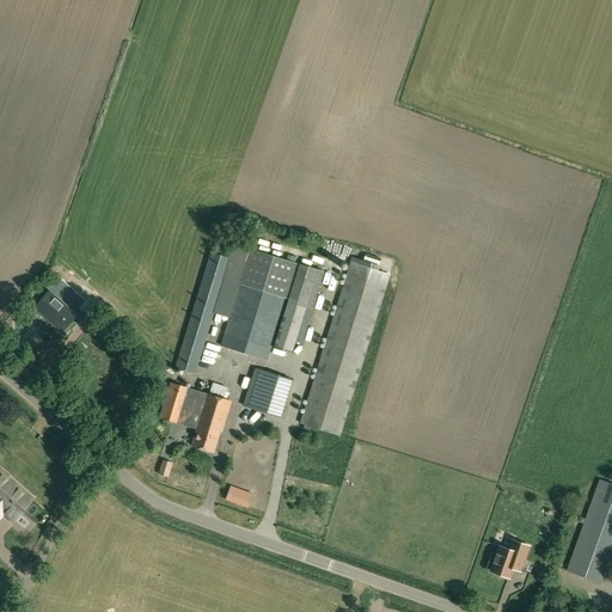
[(238,283),(219,346),(268,361),(287,299),(289,300),(300,264),(234,244),(231,258),(224,279),(238,283)]
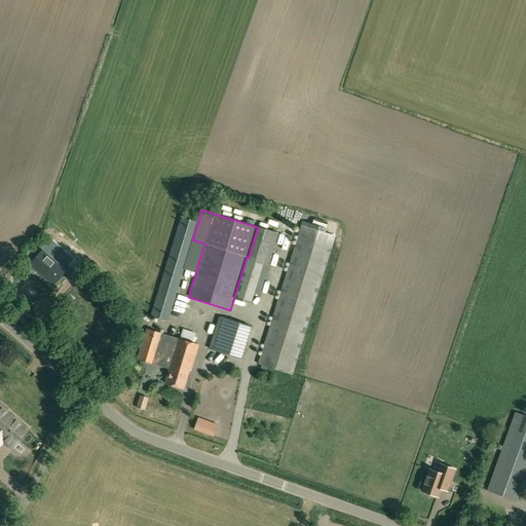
[(198,222),(181,217),(151,315),(167,321),(192,239),(198,222)]
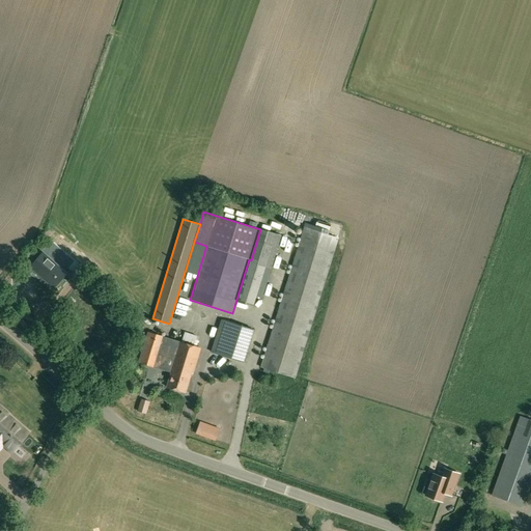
[(331,225),(317,221),(315,226),(329,230),(331,225)]
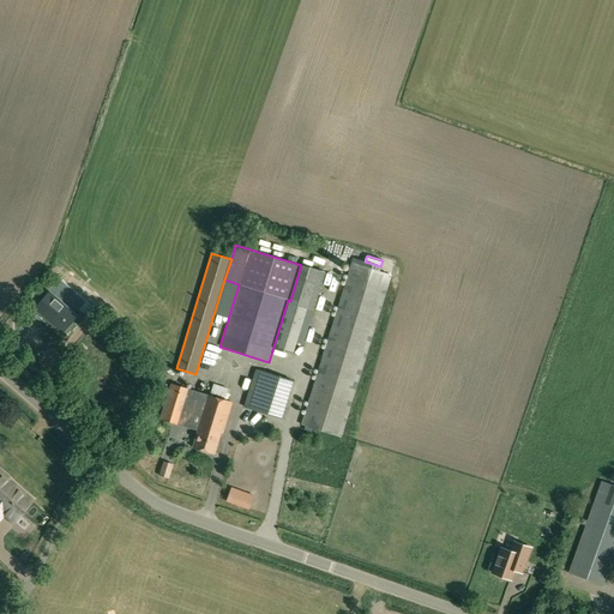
[(341,438),(392,275),(351,262),(301,425),(341,438)]
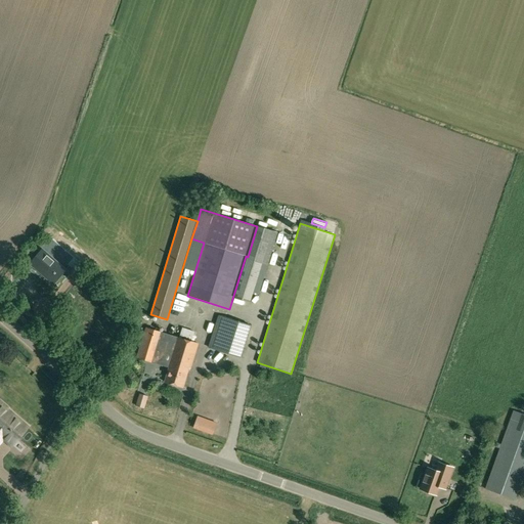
[(42,250),(30,264),(53,284),(66,269),(42,250)]
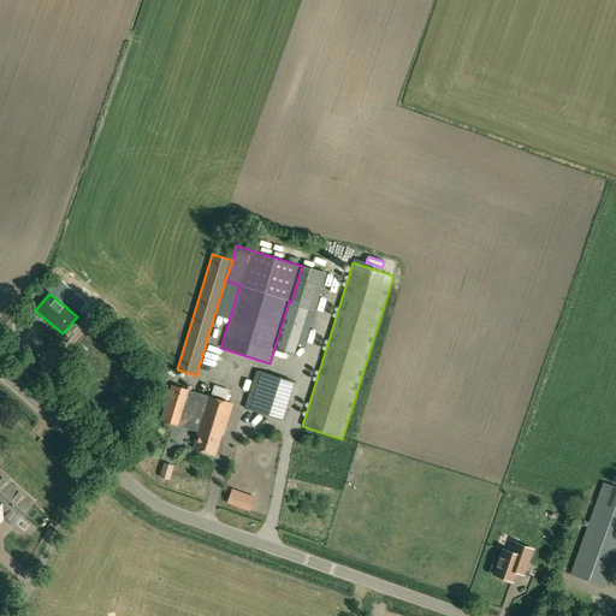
[(190,391),(172,385),(161,420),(179,426),(190,391)]
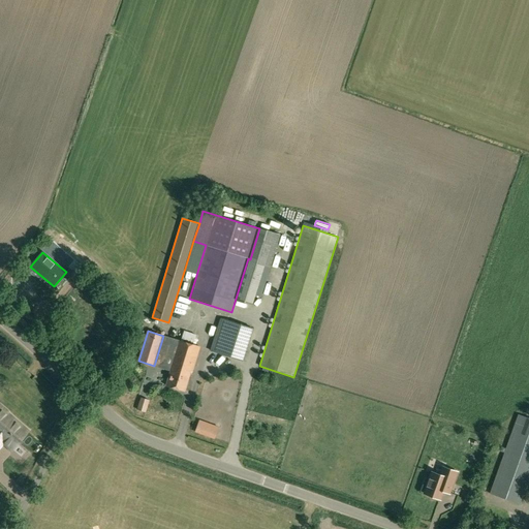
[(174,359),(165,385),(184,392),(190,372),(192,372),(199,347),(163,336),(157,353),(174,359)]
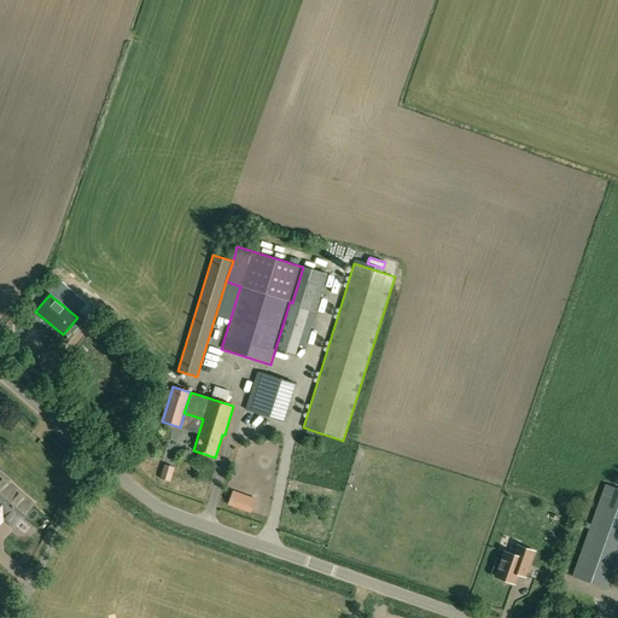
[(164,464),(159,479),(170,482),(174,467),(164,464)]
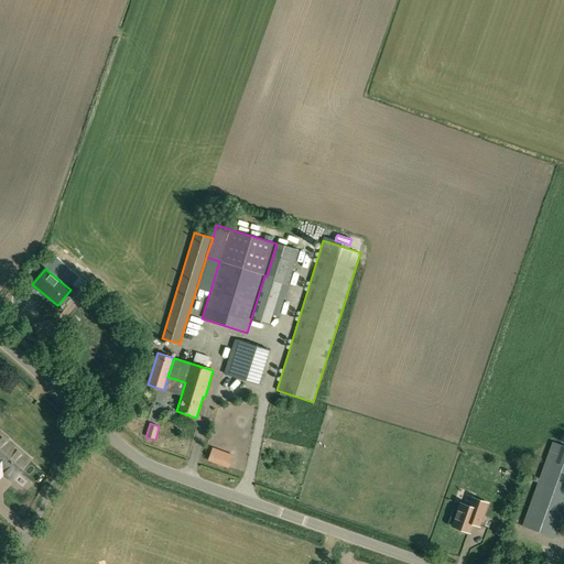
[(9,440),(0,432),(0,464),(14,447),(8,441),(9,440)]
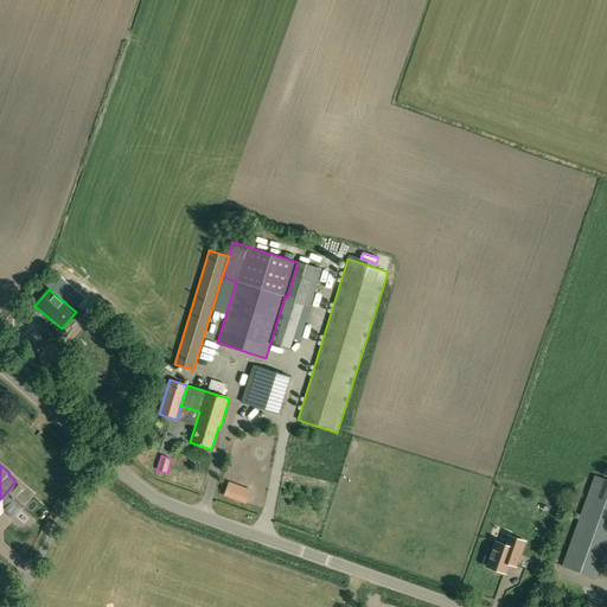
[(562,566),(598,579),(606,553),(606,479),(594,475),(562,566)]
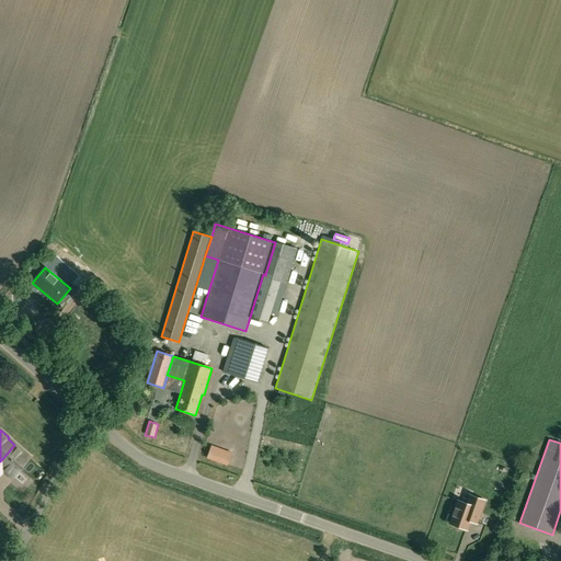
[(12,477),(30,457),(14,445),(0,461),(0,472),(3,469),(12,477)]
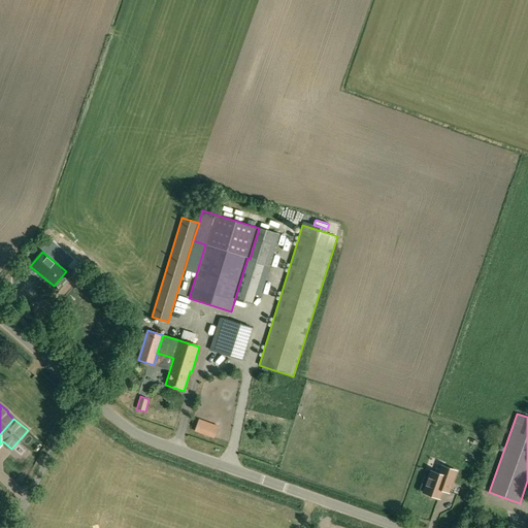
[(213,438),(218,426),(200,420),(196,431),(213,438)]
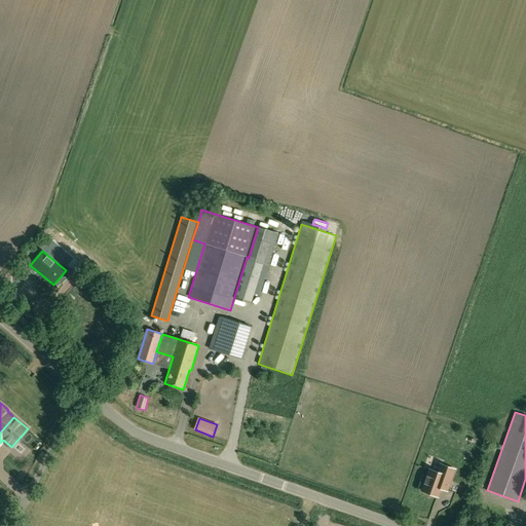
[(443,465),(441,464),(441,465),(438,473),(429,470),(422,491),(438,496),(441,488),(444,479),(450,481),(454,470),(443,465)]
